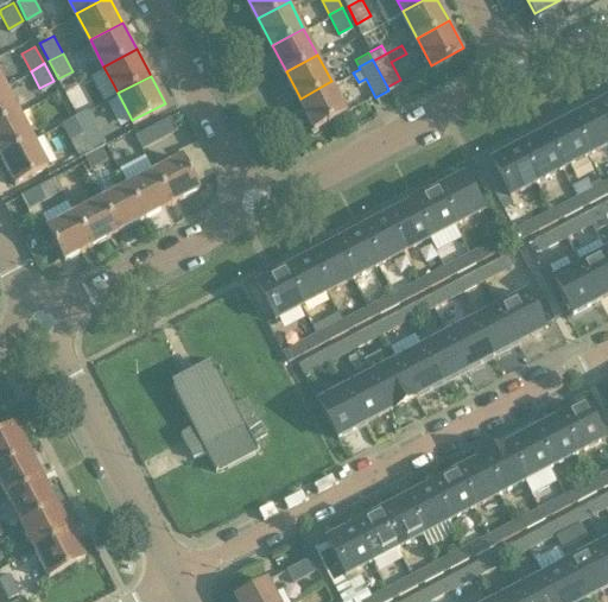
[(346,109),(331,81),(301,99),(315,126),(346,109)]
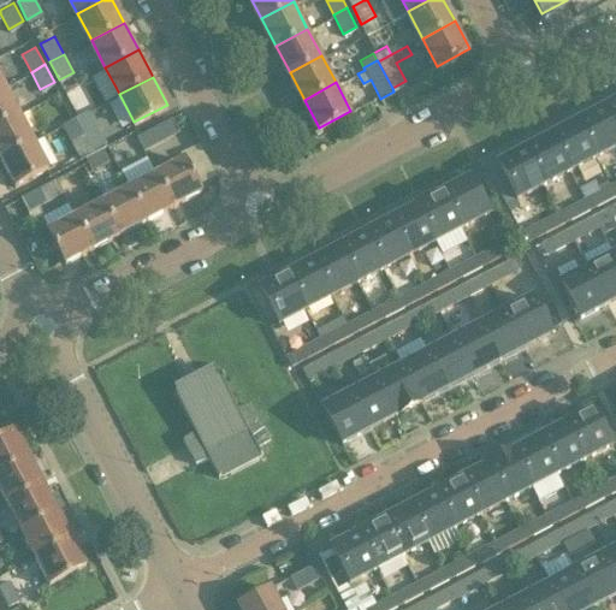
[(0,122),(19,112),(5,86),(0,88),(0,122)]
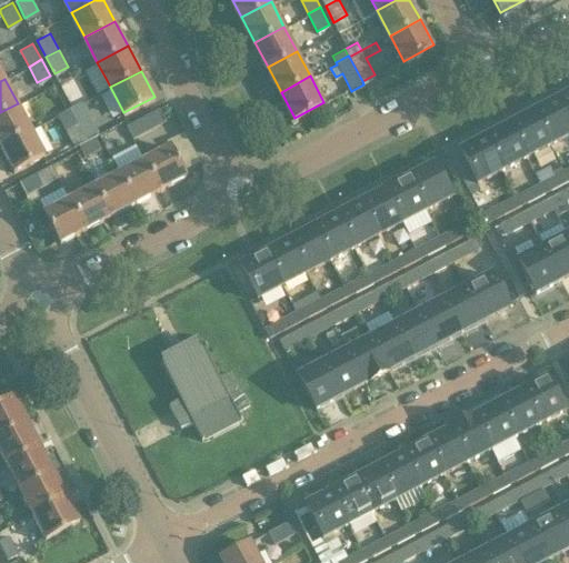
[(568,92),(558,99),(568,120),(568,92)]
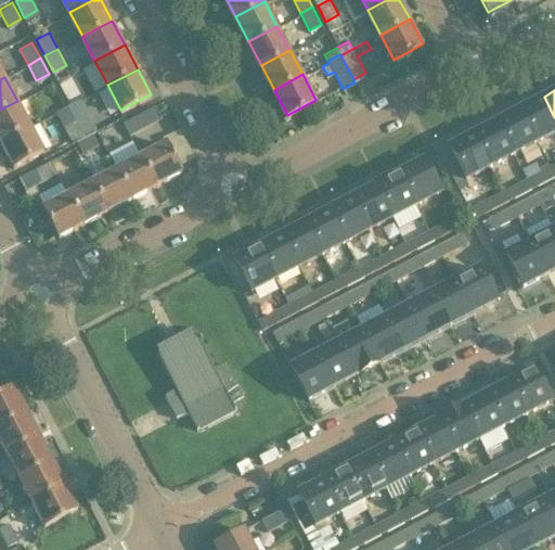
[(79,97),(67,103),(76,119),(88,113),(79,97)]
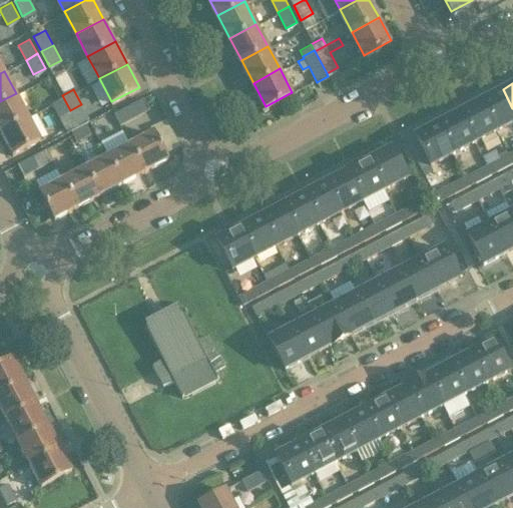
[(512,108),(503,89),(481,100),(496,128),(512,119),(512,108)]
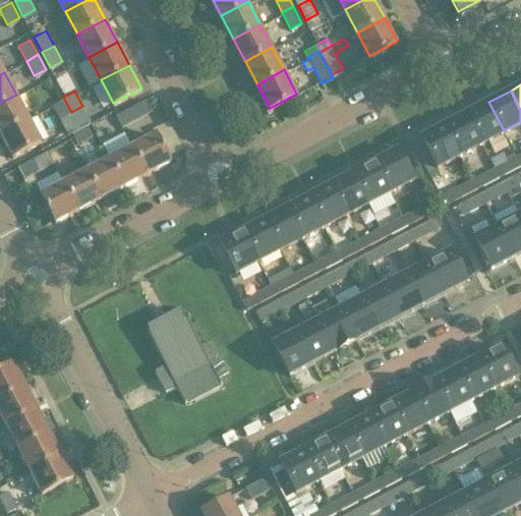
[(16,95),(0,103),(0,128),(1,131),(29,118),(16,95)]
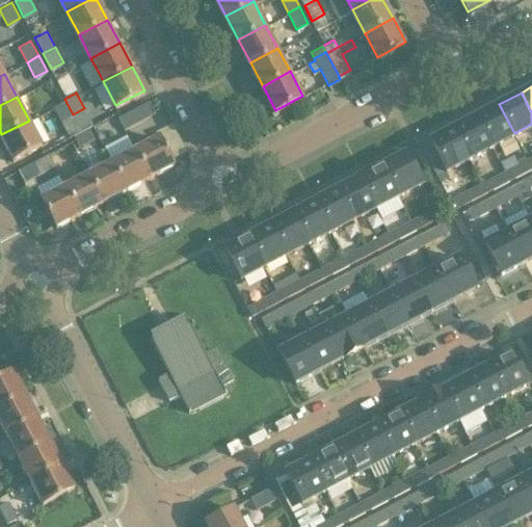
[(64,99),(53,105),(61,121),(73,114),(64,99)]
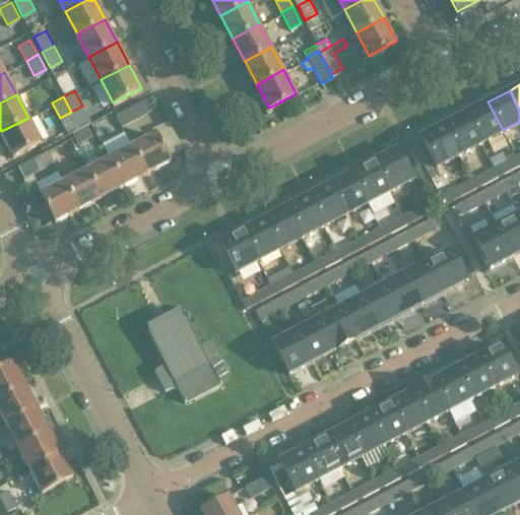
[(136,117),(151,109),(145,98),(130,106),(136,117)]
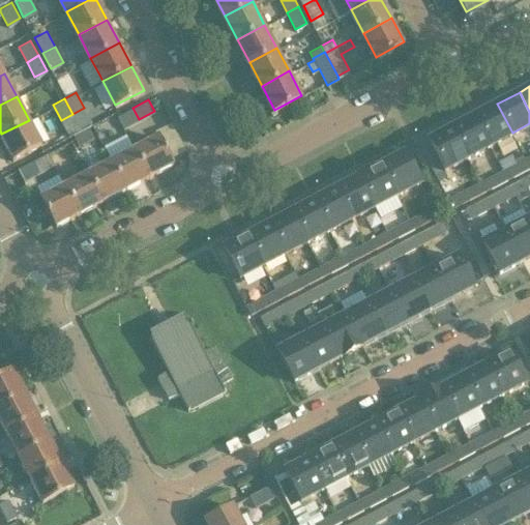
[(512,133),(497,104),(475,115),(491,144),(512,133)]
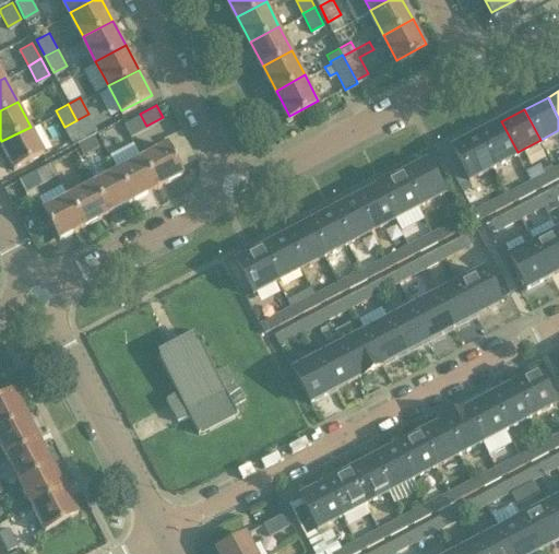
[(93,132),(97,130),(92,120),(88,114),(76,120),(85,137),(93,132)]
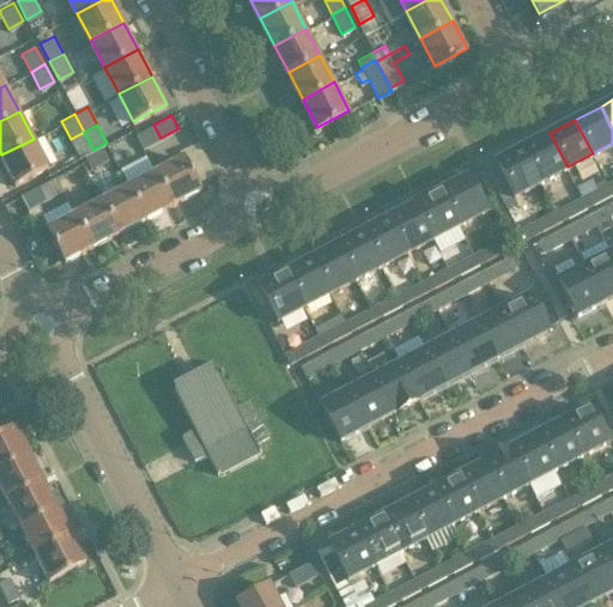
[(143,147),(161,138),(153,125),(135,133),(143,147)]
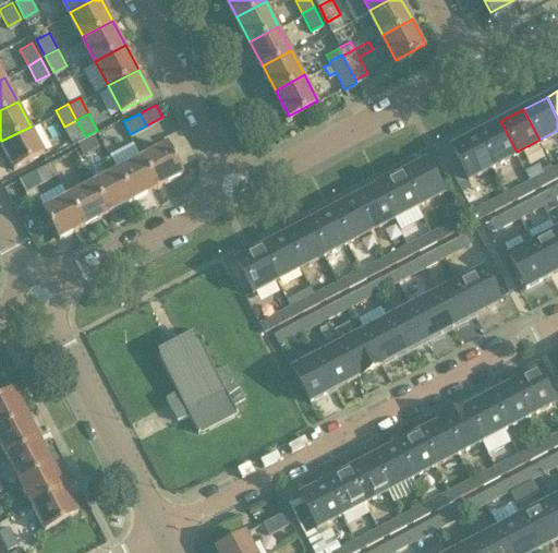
[(76,141),(85,136),(76,120),(64,127),(73,143),(76,141)]
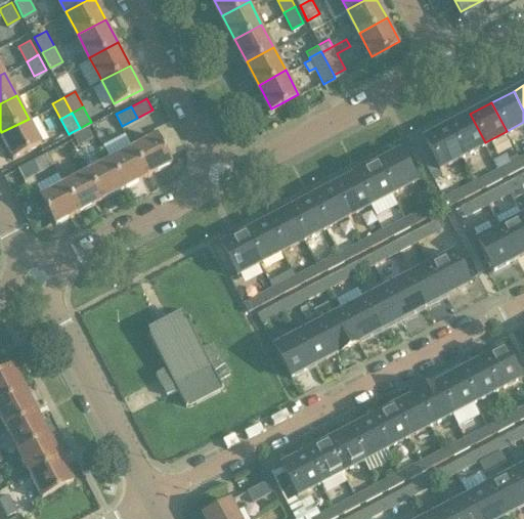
[(485,142),(470,114),(448,125),(463,155),(485,142)]
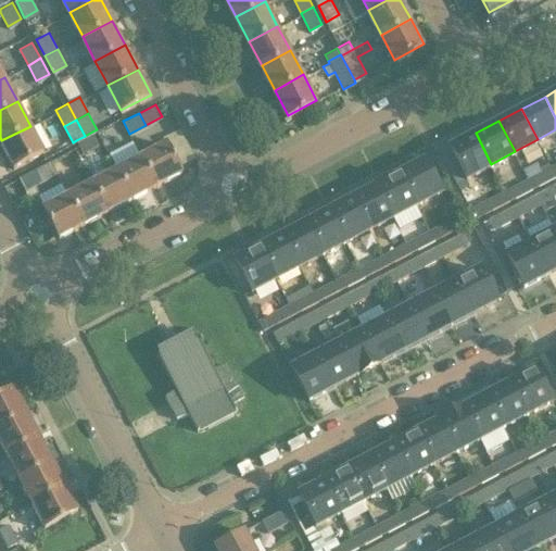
[(30,126),(1,140),(15,165),(43,151),(30,126)]
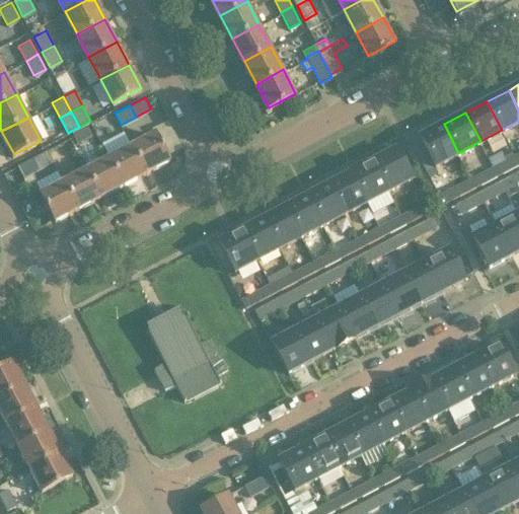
[(92,134),(86,123),(79,127),(71,131),(77,142),(92,134)]
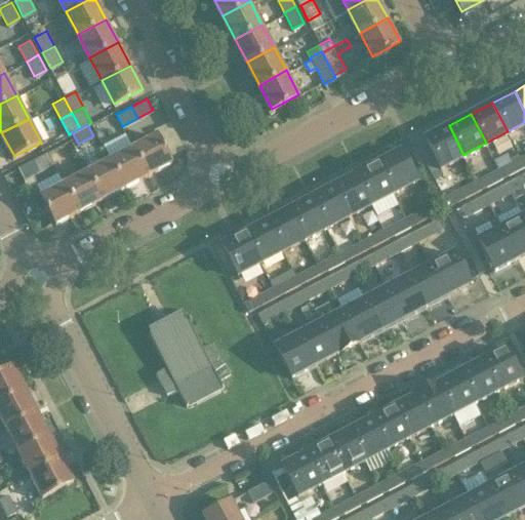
[(463,155),(449,125),(426,137),(441,166),(463,155)]
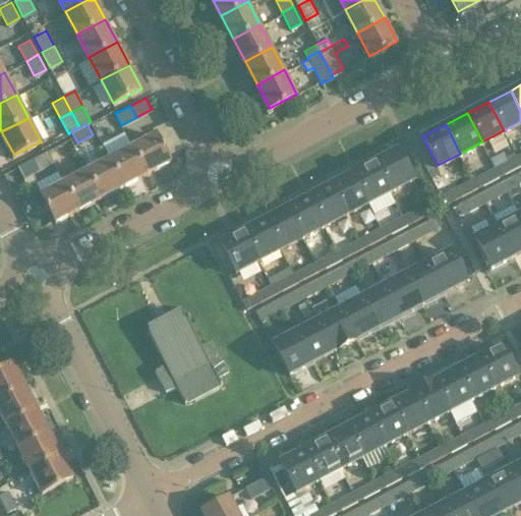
[(157,132),(133,145),(148,172),(171,160),(157,132)]
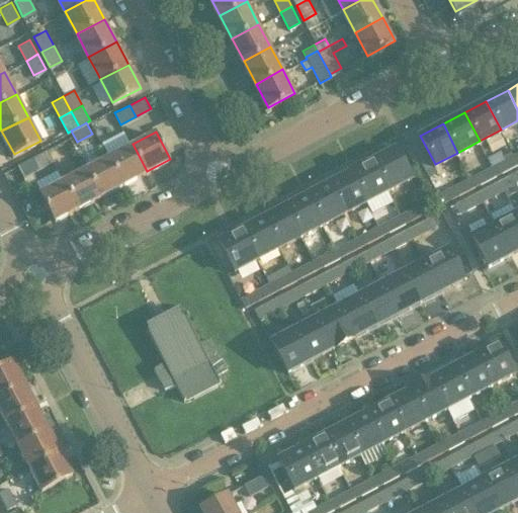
[(147,171),(133,144),(110,156),(124,183),(147,171)]
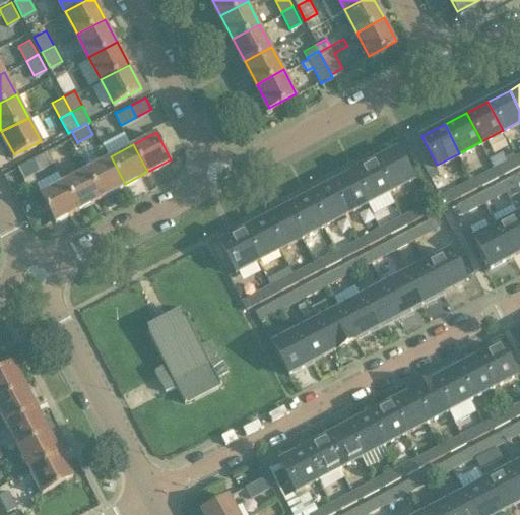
[(519,163),(515,152),(515,153),(511,146),(502,150),(506,157),(499,162),(497,157),(490,161),(493,165),(499,175),(519,163)]
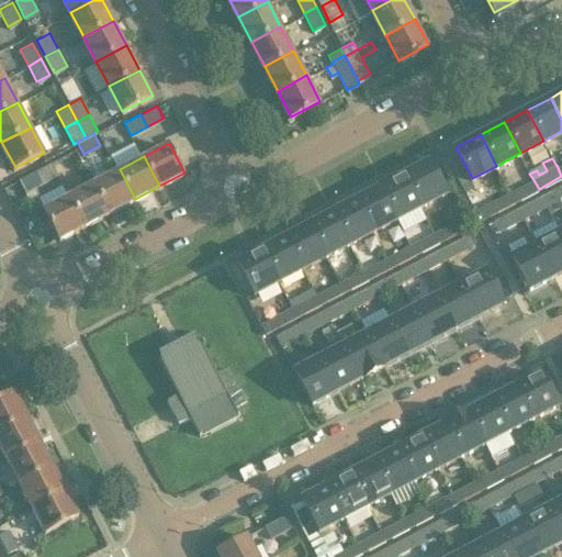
[(51,162),(19,178),(25,190),(57,174),(51,162)]
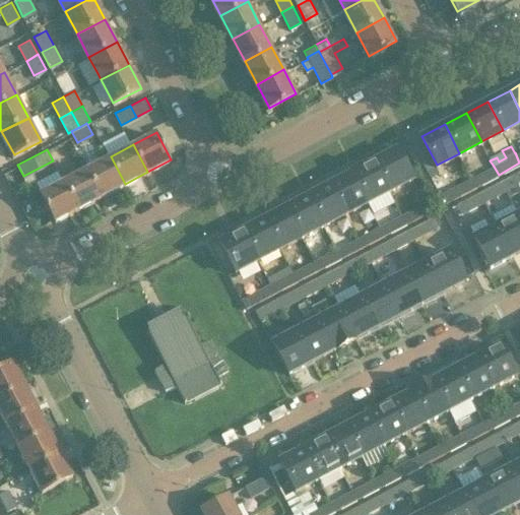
[(374,162),(389,190),(411,178),(410,176),(419,171),(409,151),(400,155),(396,149),(374,162)]
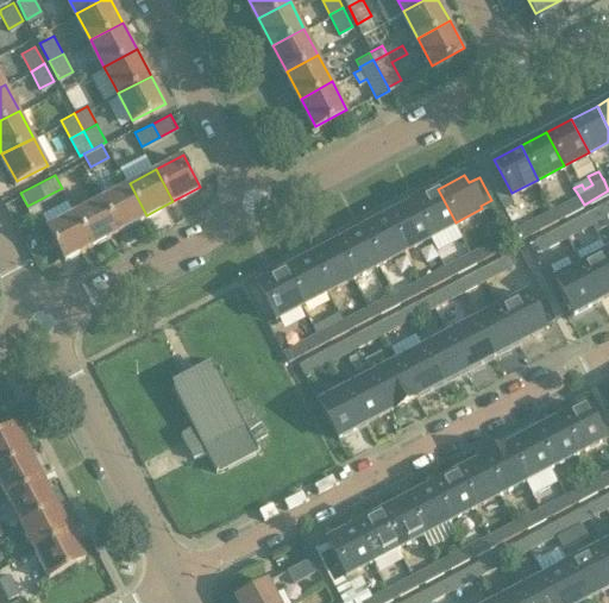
[(146,215),(130,183),(102,196),(119,228),(146,215)]
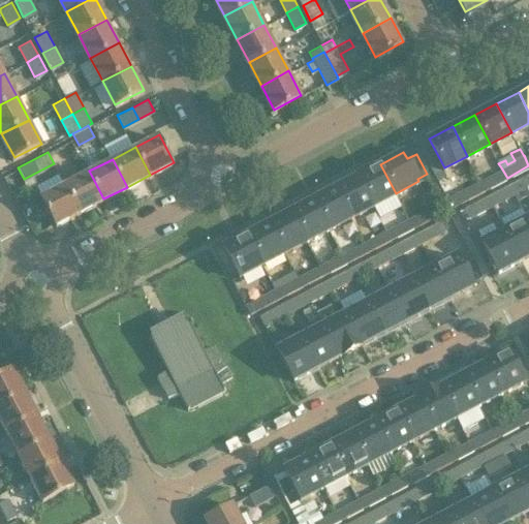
[(380,164),(359,176),(374,205),(396,193),(380,164)]
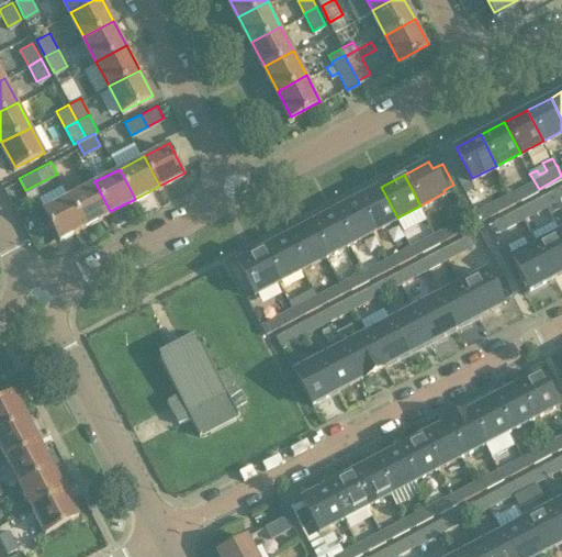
[(532,178),(509,190),(516,201),(539,189),(532,178)]
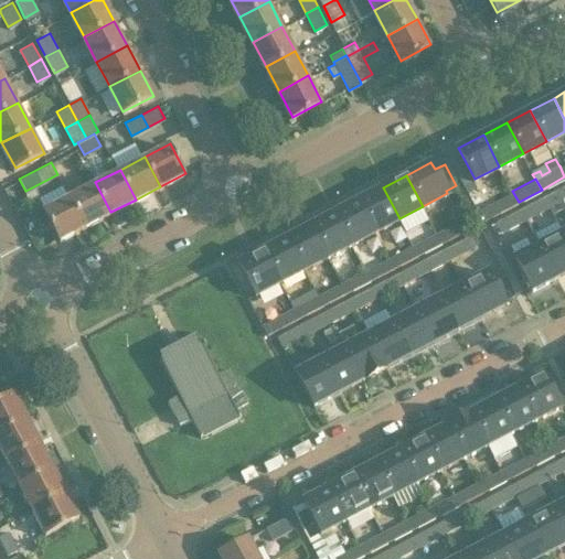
[(110,212),(95,182),(71,195),(86,225),(110,212)]
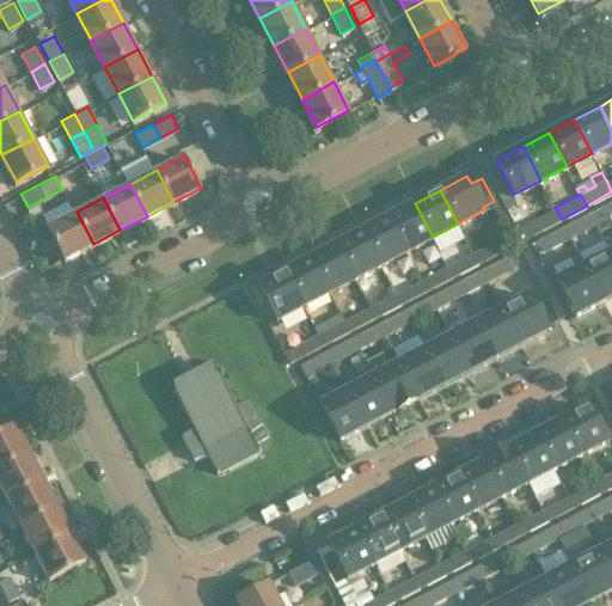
[(611,214),(611,199),(589,210),(595,222),(611,214)]
